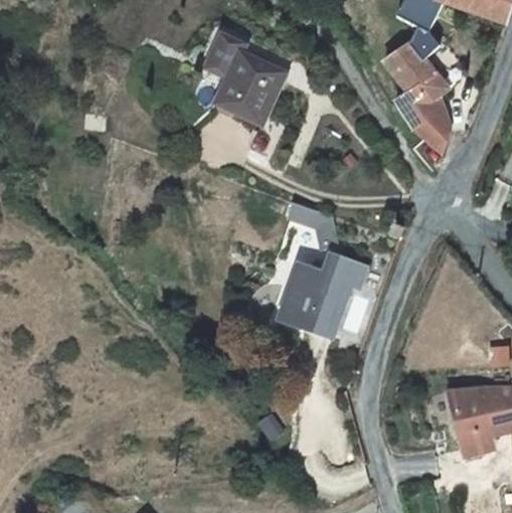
[(430,30),(442,0),(405,0),(398,17),(410,23),(407,30),(415,41),(383,61),(404,92),(393,102),(417,136),(440,155),(449,131),(447,125),(427,95),(417,81),(438,68),(423,56),(441,42),(430,30)]
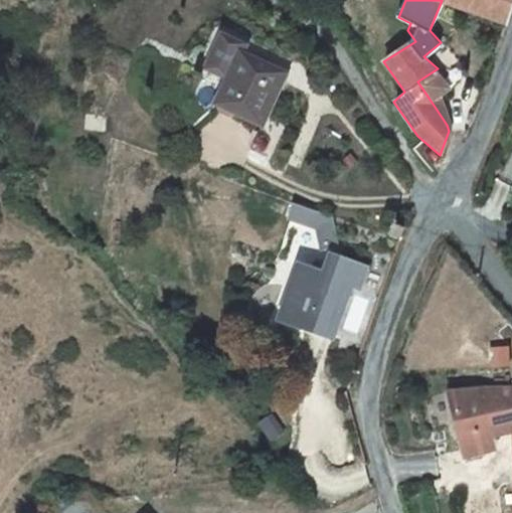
[(452,0),(507,19),(511,4),(511,0),(452,0)]
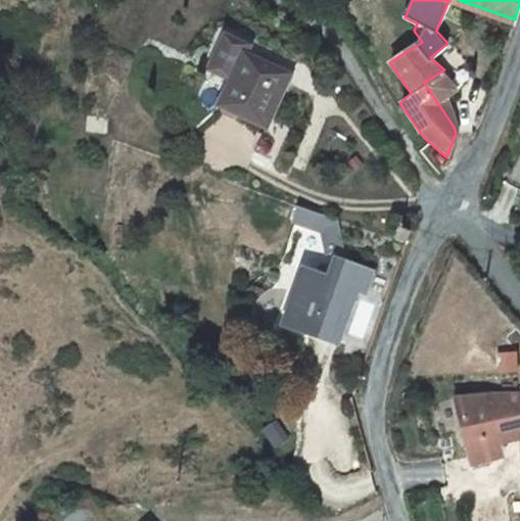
[(221,106),(267,129),(291,76),(245,52),(248,46),(227,36),(210,72),(232,81),(221,106)]
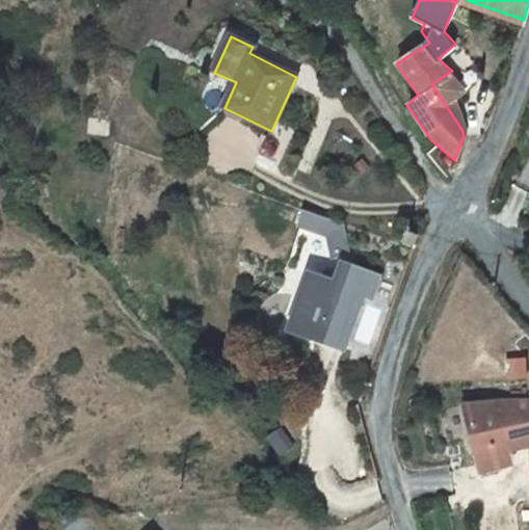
[(431,84),(441,98),(461,129),(449,91),(461,82),(452,71),(431,84)]
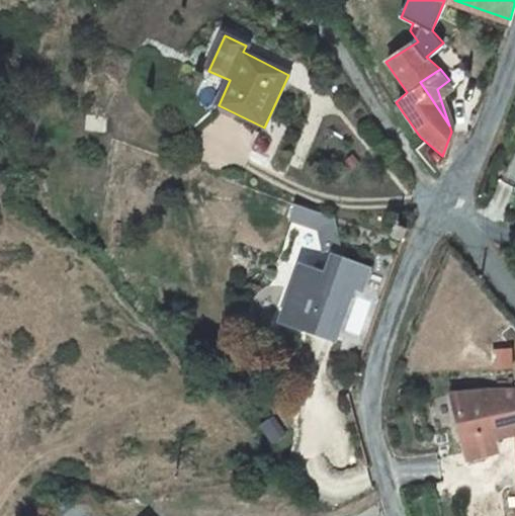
[(295,206),(290,222),(318,231),(322,252),(339,249),(333,221),(295,206)]
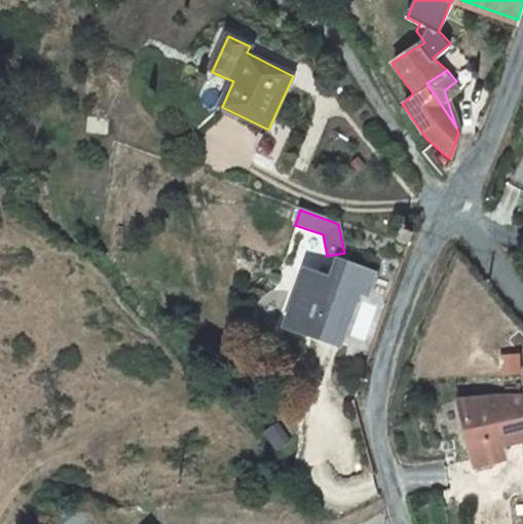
[(396,244),(406,248),(412,233),(400,229),(396,244)]
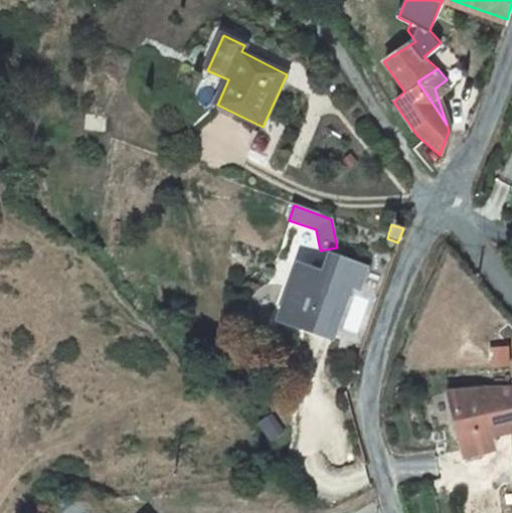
[(325,278),(299,269),(279,320),(332,340),(351,289),(359,292),(367,273),(332,260),(325,278)]
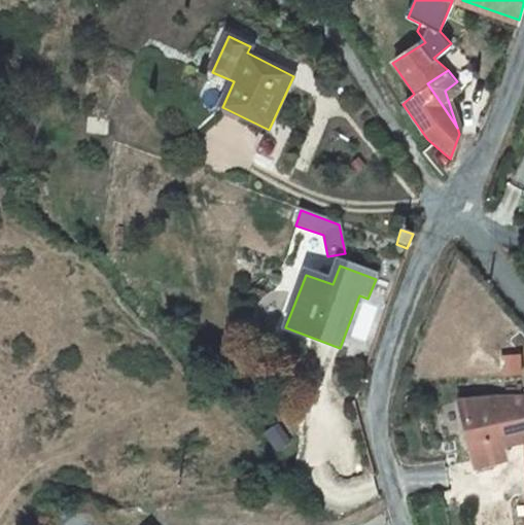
[(285,287),(276,321),(285,324),(295,289),(285,287)]
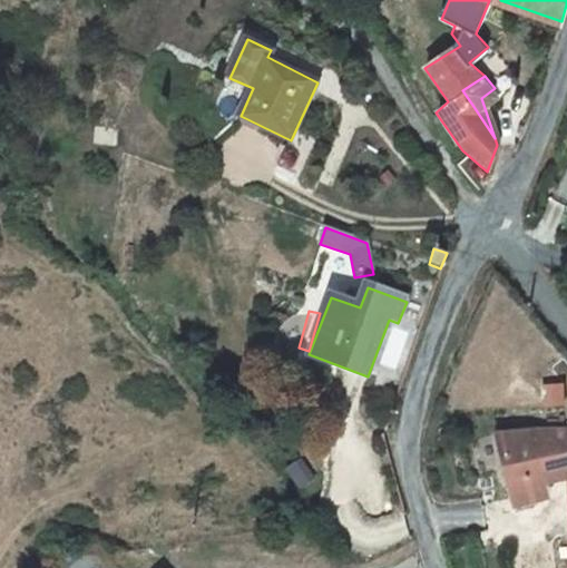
[(566,473),(564,426),(536,427),(538,466),(525,468),(529,495),(541,491),(538,480),(566,473)]
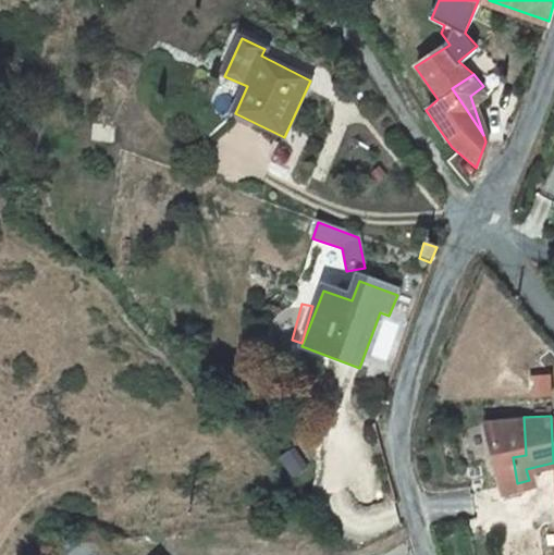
[(526,455),(524,417),(480,420),(496,488),(517,483),(513,457),(526,455)]
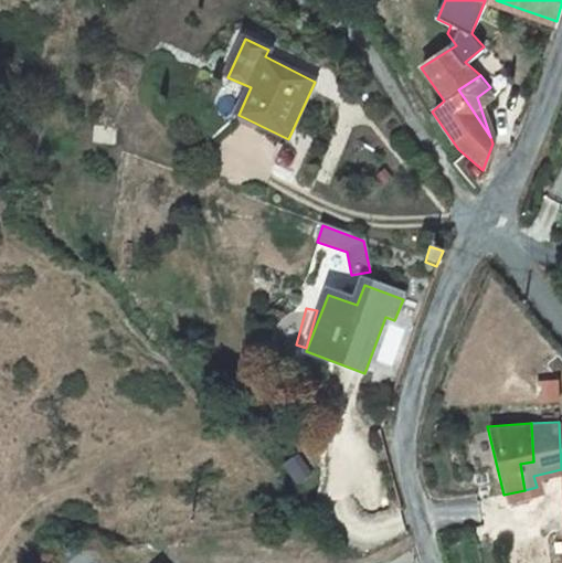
All buildings are outlined.
